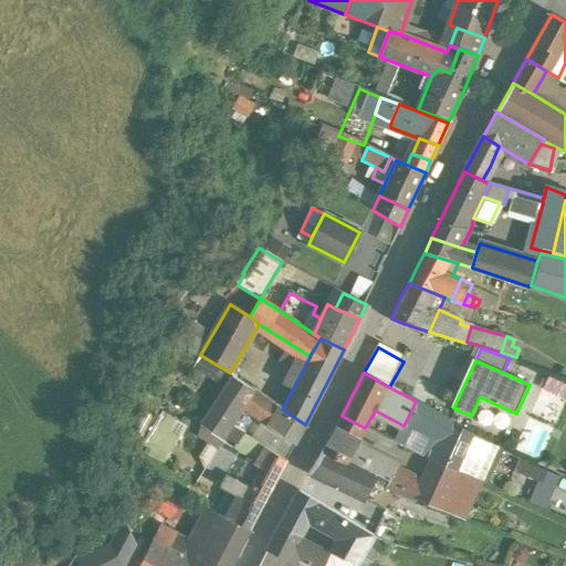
[(233,378),(200,426),(221,440),(241,408),(254,389),(233,378)]
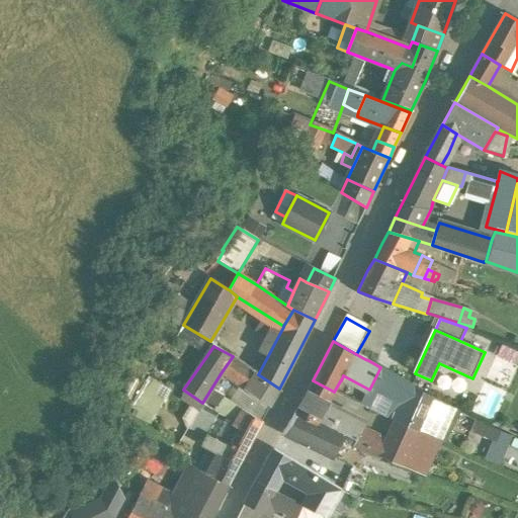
[(278,391),(233,356),(221,373),(269,407),(278,391)]
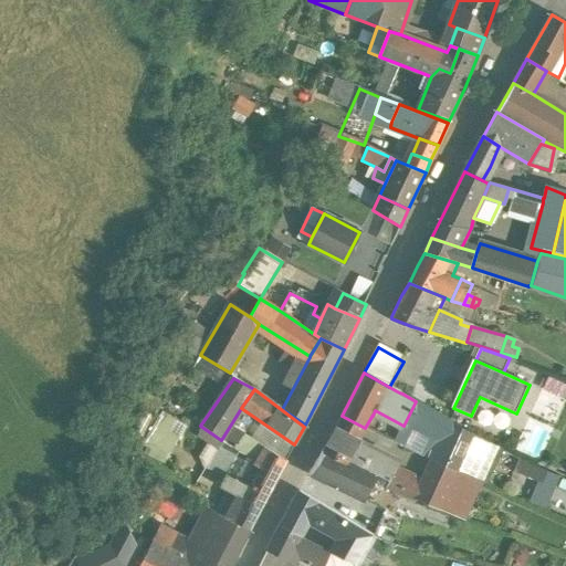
[(449,422),(415,404),(404,426),(440,444),(441,444),(464,456),(471,438),(472,435),(449,422)]
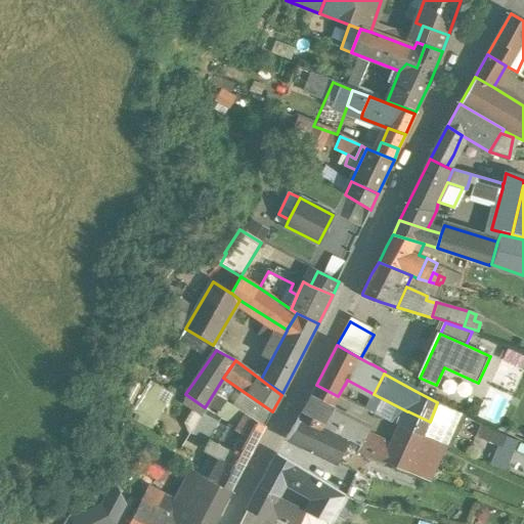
[(154,429),(172,396),(149,384),(131,417),(154,429)]
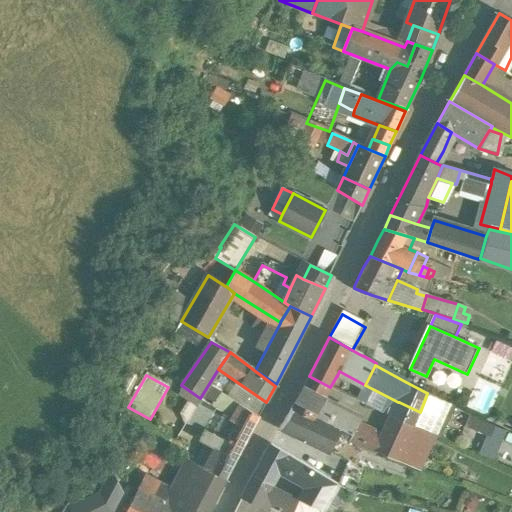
[(330,387),(309,376),(291,408),(312,419),(314,415),(354,433),(359,424),(361,419),(323,400),(330,387)]
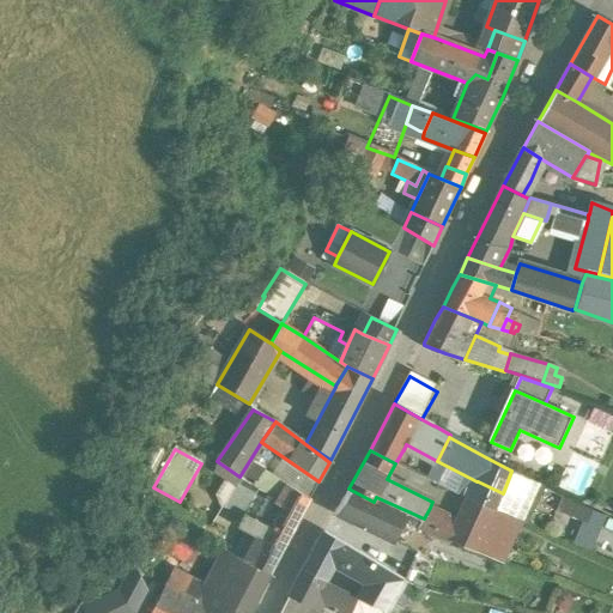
[(277,483),(254,469),(246,480),(267,495),(271,496),(277,483)]
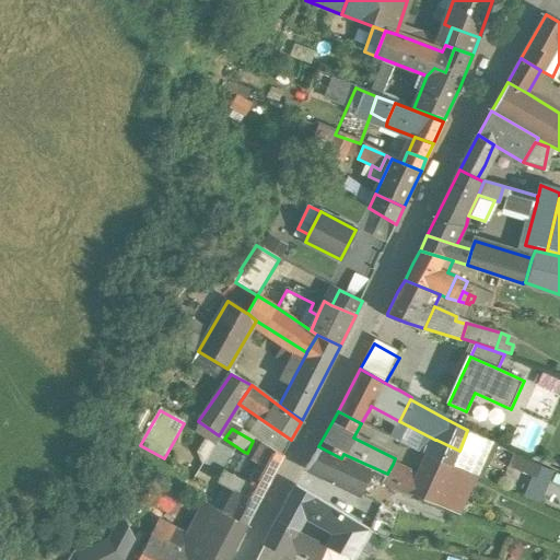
[(459,451),(454,463),(467,468),(479,438),(466,433),(459,451)]
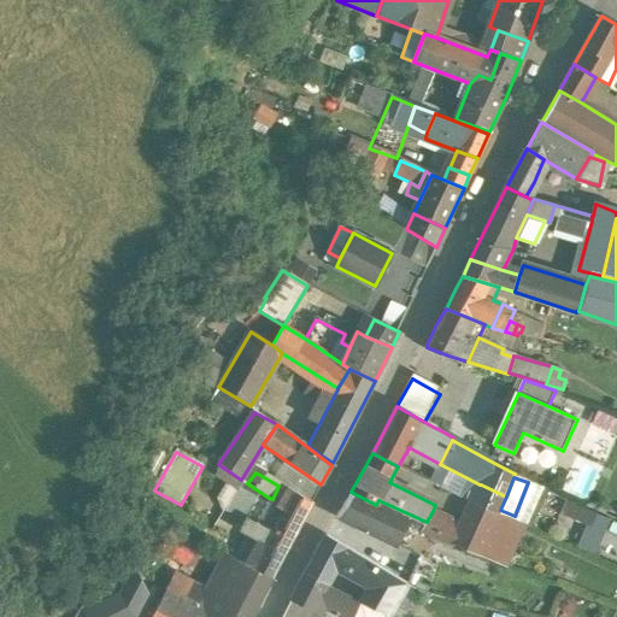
[(536,485),(528,482),(515,516),(512,521),(534,526),(550,491),(536,485)]
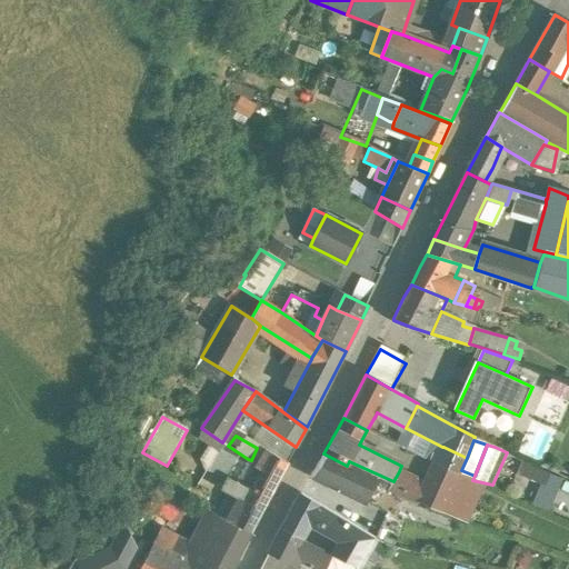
[(467,458),(443,447),(438,459),(461,470),(467,458)]
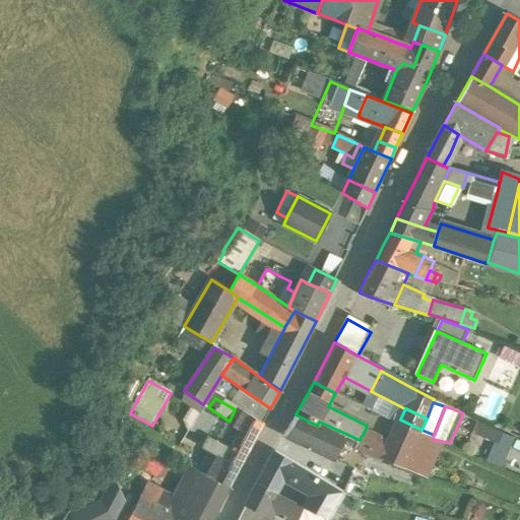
[(243,410),(235,424),(241,428),(249,413),(243,410)]
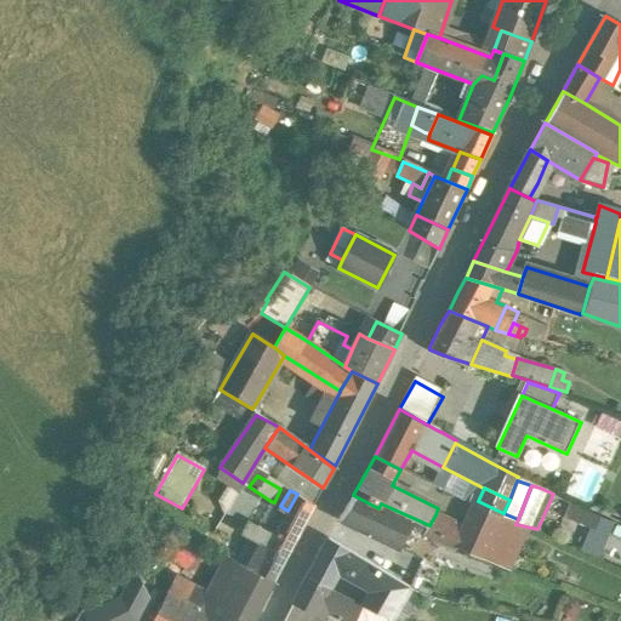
[(274,536),(268,548),(260,545),(248,568),(273,581),(314,505),(297,494),(288,511),(274,536)]
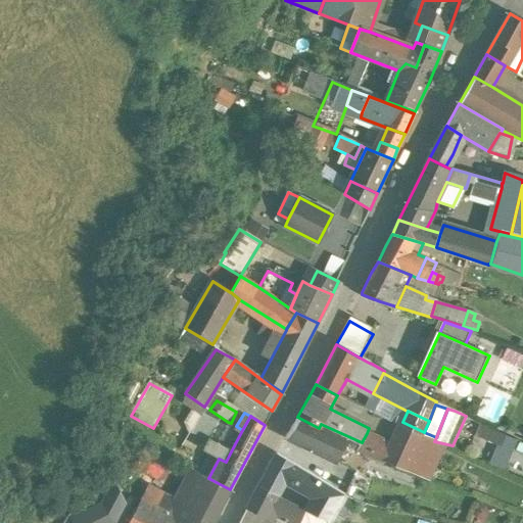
[(319,428),(297,417),(286,436),(337,462),(346,440),(319,428)]
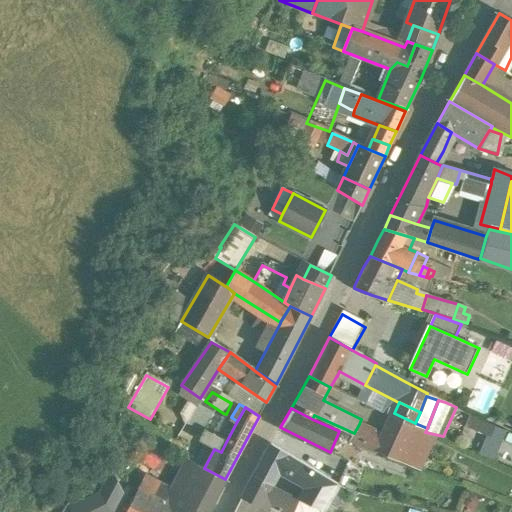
[(223,413),(212,434),(226,442),(237,421),(231,417),(226,414),(223,413)]
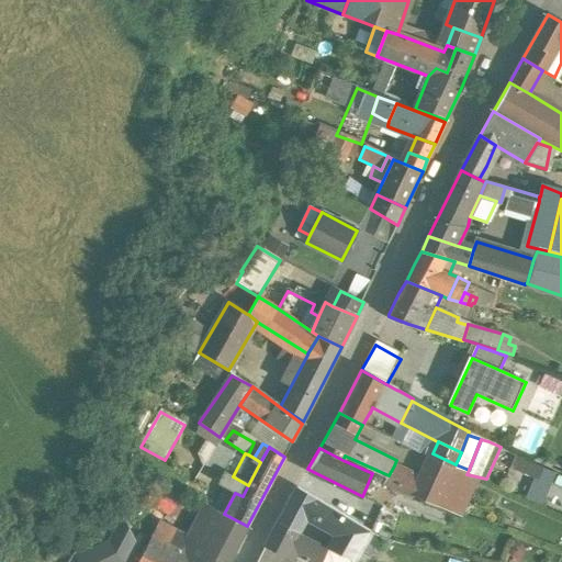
[(456,464),(433,453),(430,458),(453,469),(456,464)]
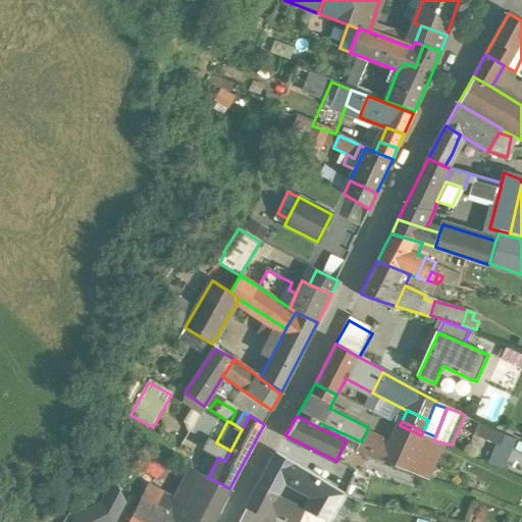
[(481,423),(476,433),(506,448),(511,437),(481,423)]
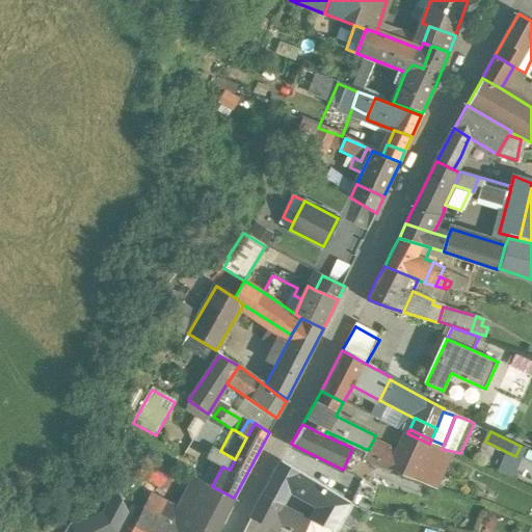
[(407,433),(399,451),(392,470),(427,484),(440,455),(427,451),(429,444),(407,433)]
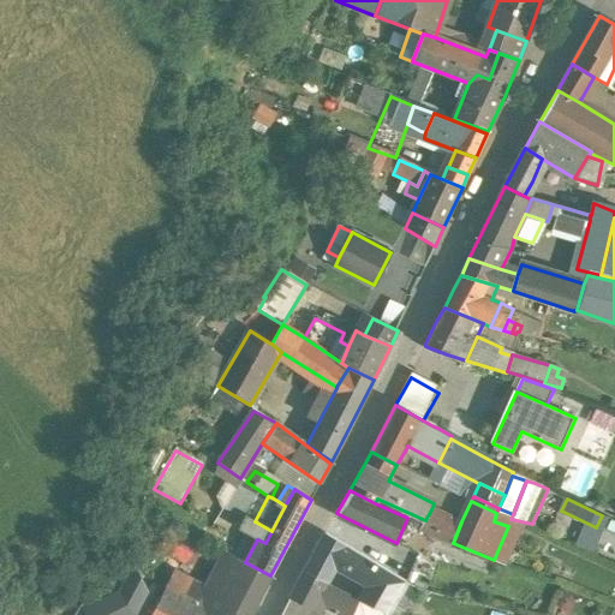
[(461,521),(431,509),(425,520),(424,523),(421,527),(453,543),(461,521)]
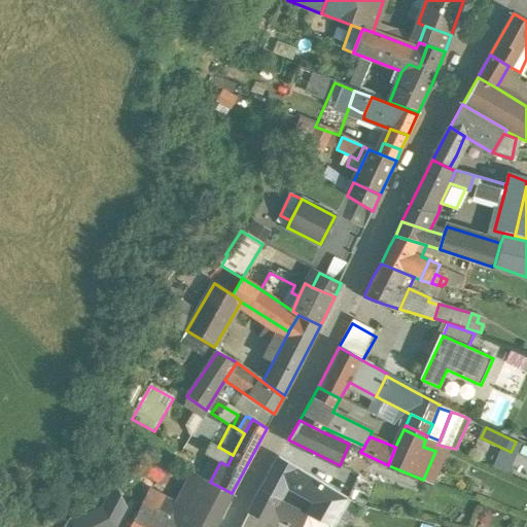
[(218,447),(210,443),(205,453),(220,462),(227,465),(233,455),(218,447)]
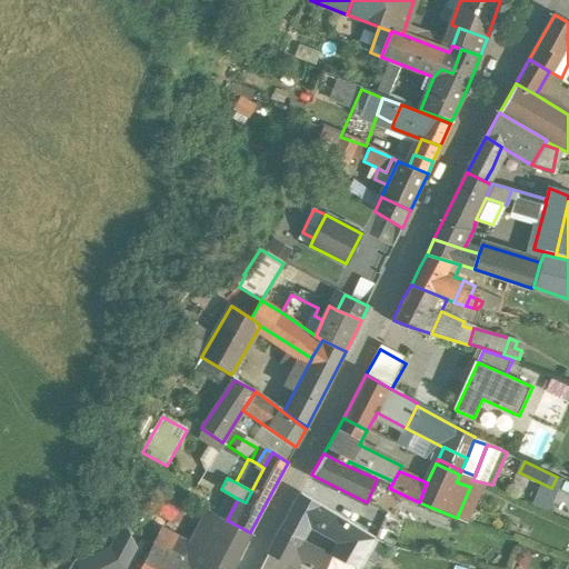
[(375,538),(300,492),(280,528),(301,538),(301,539),(302,539),(303,537),(310,525),(312,521),(316,523),(315,527),(340,541),(331,556),(357,568),(375,538)]
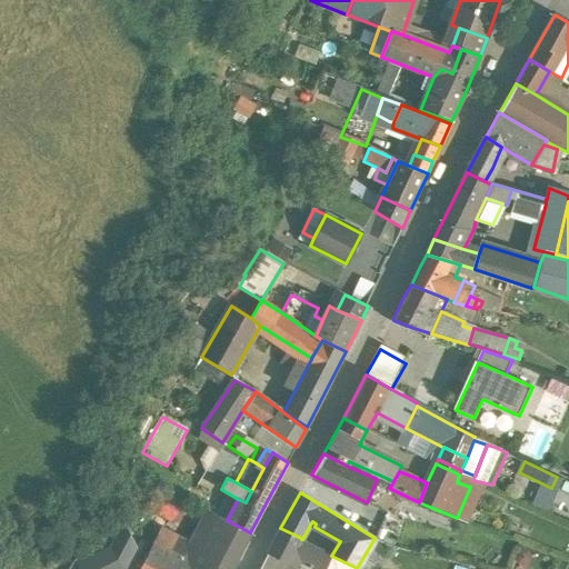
[(191,545),(178,568),(231,568),(250,532),(227,520),(208,510),(190,543),(191,545)]
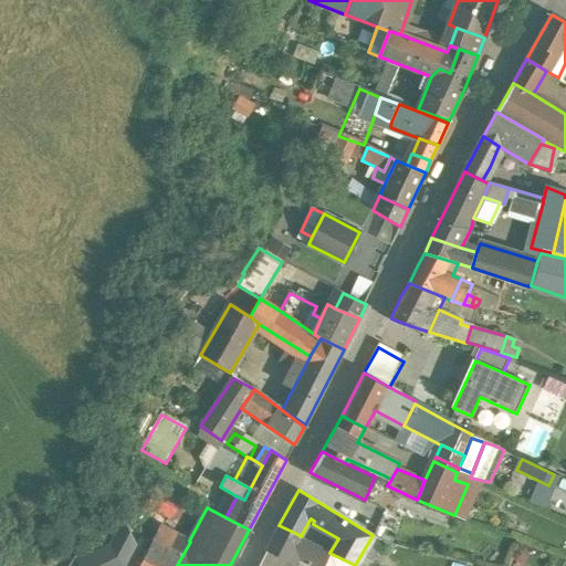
[(108,549),(117,565),(124,565),(136,548),(123,525),(108,549)]
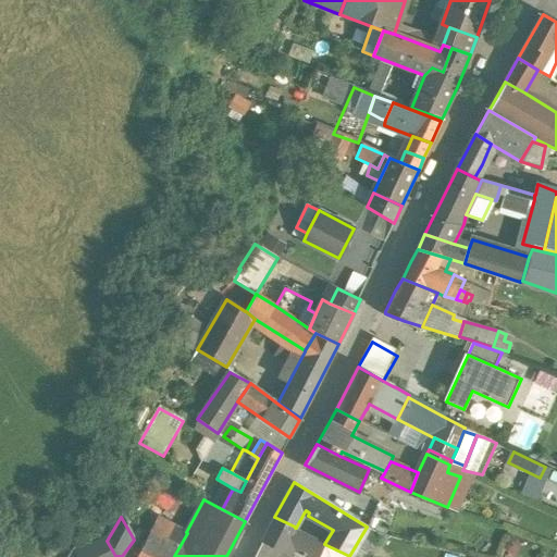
[(324,544),(295,529),(295,528),(295,527),(274,517),(262,542),(286,554),(289,556),(294,547),(313,556),(318,556),(321,554),(324,544)]
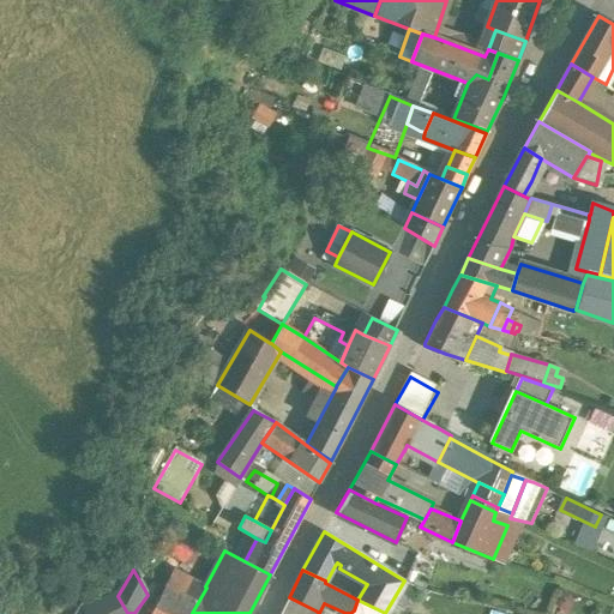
[(164,588),(150,613),(192,613),(206,588),(205,587),(190,579),(181,596),(164,588)]
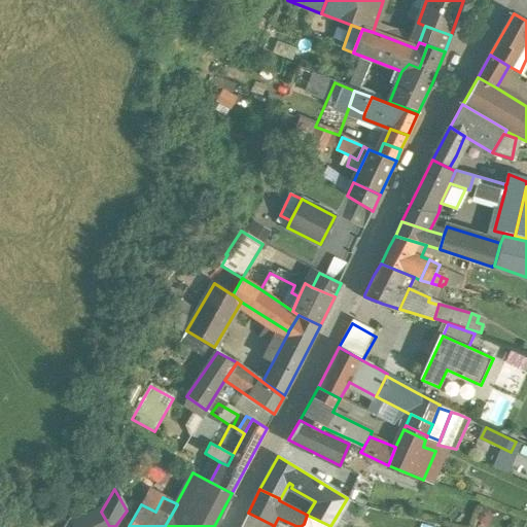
[(109,526),(101,512),(101,511),(76,525),(77,526),(109,526)]
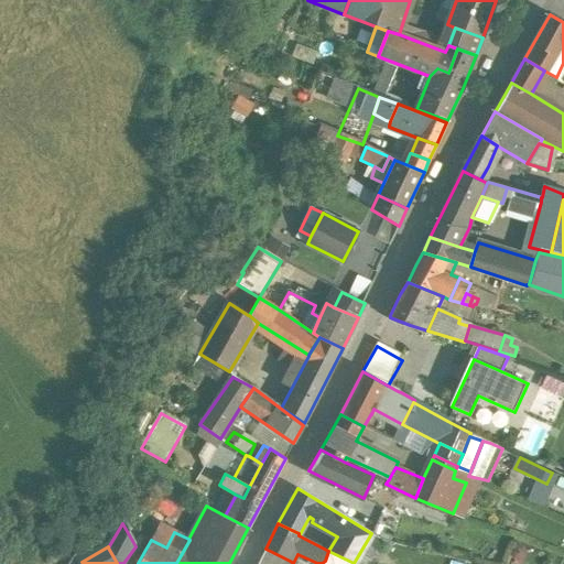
[(289,563),(290,561),(266,549),(258,563),(289,563)]
